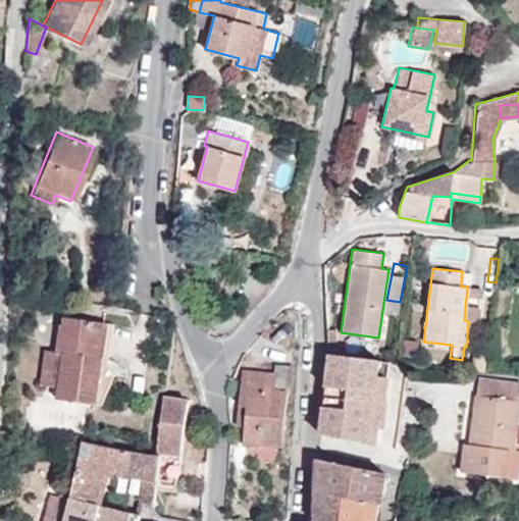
[(481,289),(467,287),(464,320),(468,321),(478,322),(481,289)]
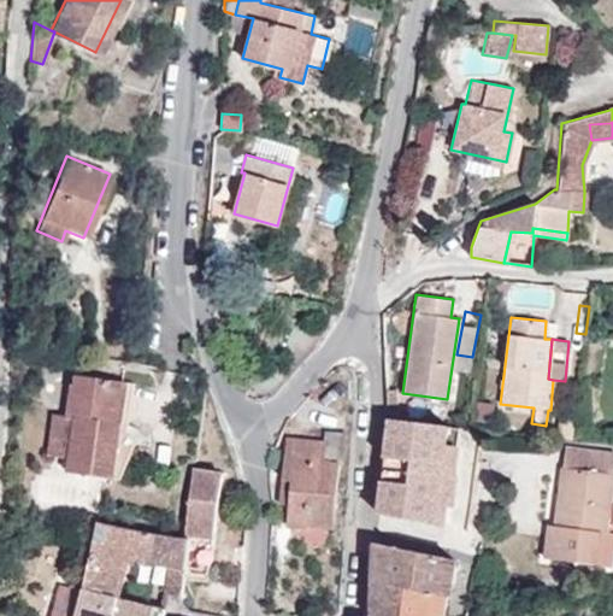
[(71,373),(65,415),(72,416),(68,457),(65,470),(111,477),(119,421),(115,420),(119,381),(71,373)]
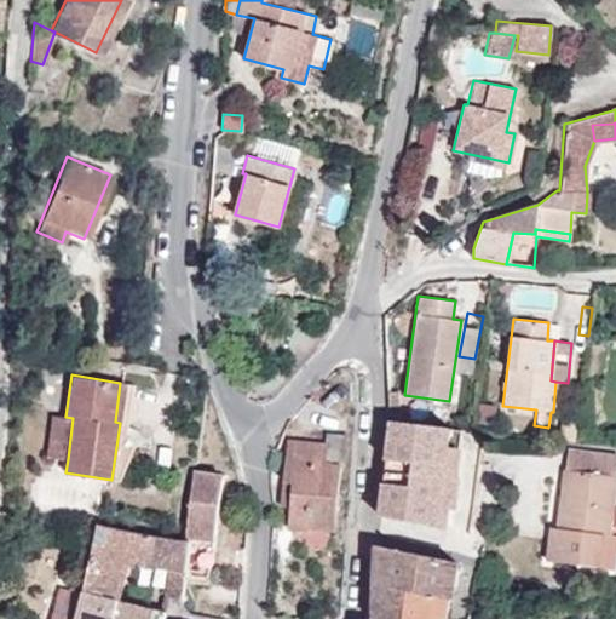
[(126,424),(131,384),(120,383),(115,422),(120,423),(126,424)]
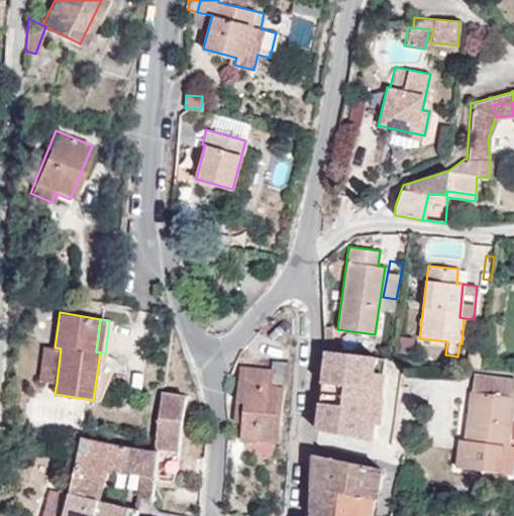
[(57,383),(61,348),(55,347),(42,345),(37,381),(57,383)]
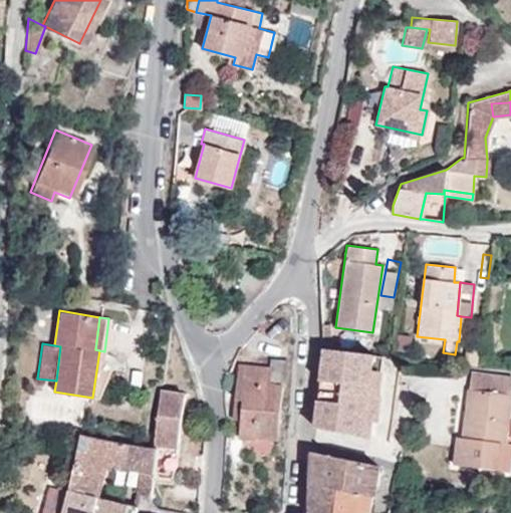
[(369,439),(379,355),(323,348),(313,428),(369,439)]
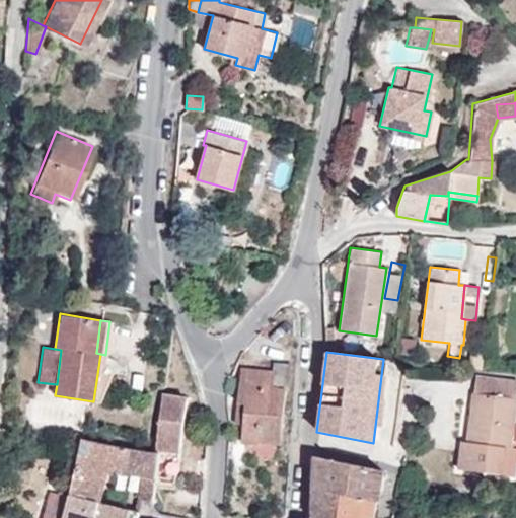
[(239,367),(236,402),(243,403),(240,442),(279,445),(284,390),(288,391),(290,363),(272,363),(271,370),(239,367)]
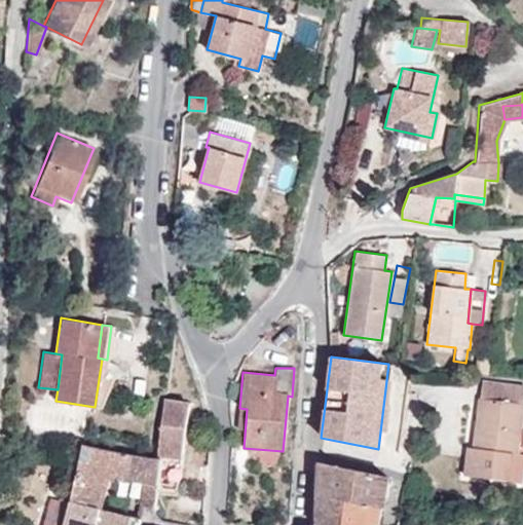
[(480,398),(522,403),(522,402),(522,384),(482,379),(480,398)]
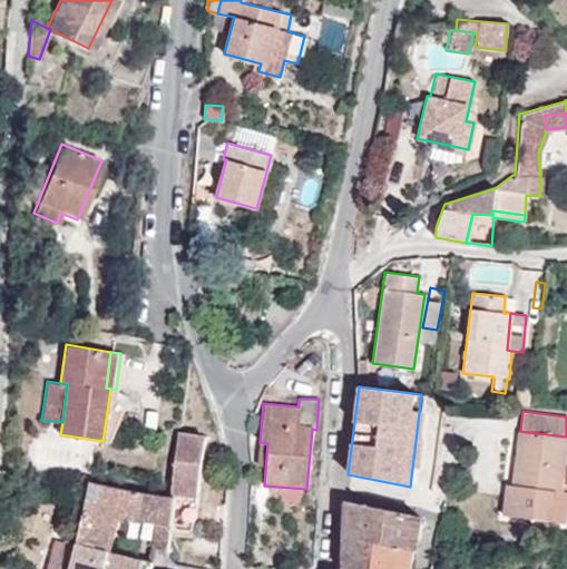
[(518,431),(511,484),(506,484),(501,514),(550,520),(553,509),(555,491),(560,491),(566,437),(520,431),(518,431)]
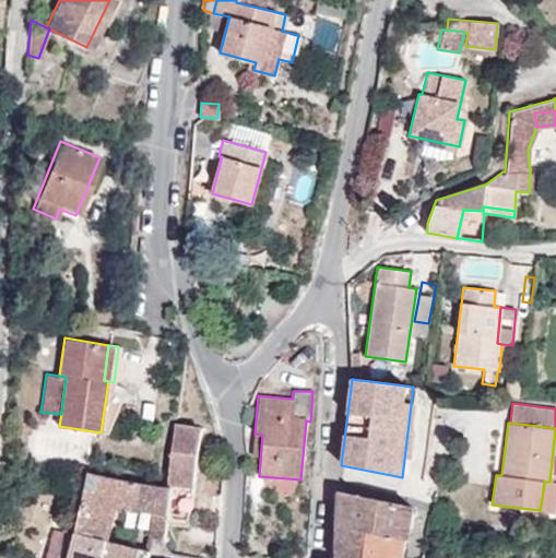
[(186,519),(199,427),(174,424),(166,487),(170,488),(166,514),(165,518),(186,519)]
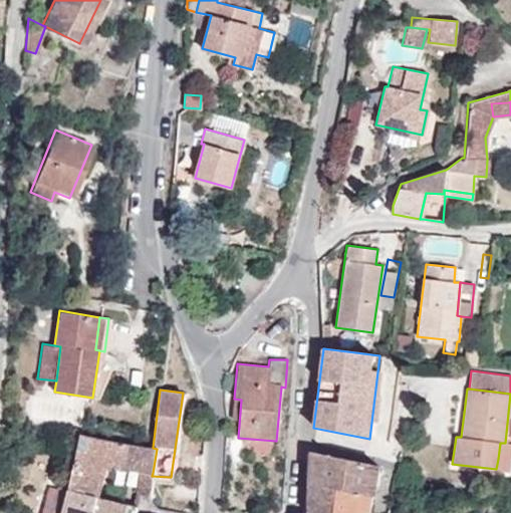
[(153,473),(157,449),(153,448),(147,447),(81,435),(69,490),(96,497),(104,463),(139,470),(153,473)]
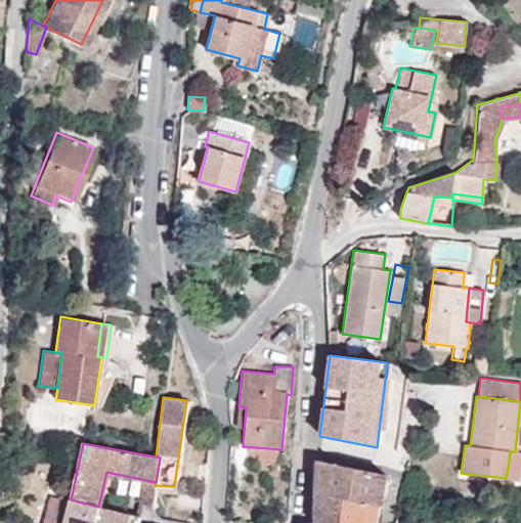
[(520,469),(520,452),(515,451),(510,451),(508,468),(520,469)]
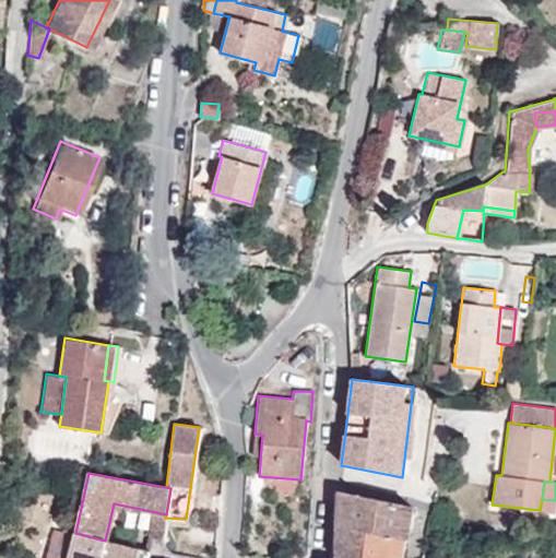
[(333,484),(332,521),(365,525),(398,529),(400,530),(407,495),(333,484)]
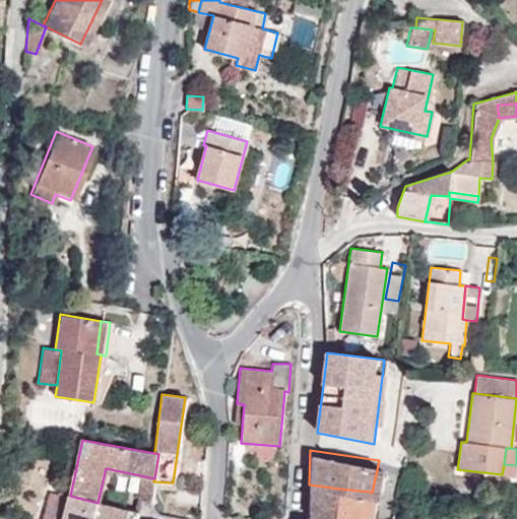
[(153,481),(154,478),(140,475),(136,500),(150,503),(153,481)]
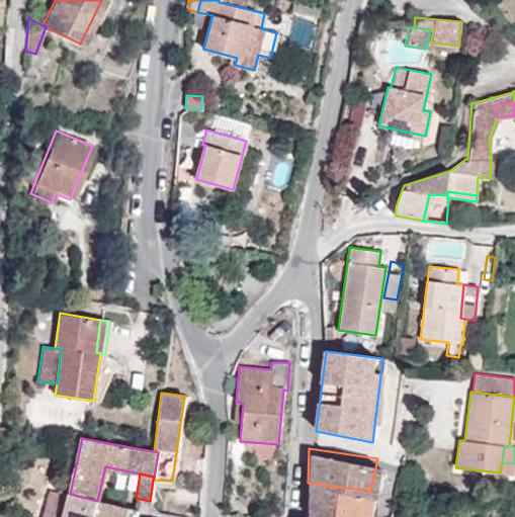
[(338,487),(308,483),(307,510),(334,514),(338,487)]
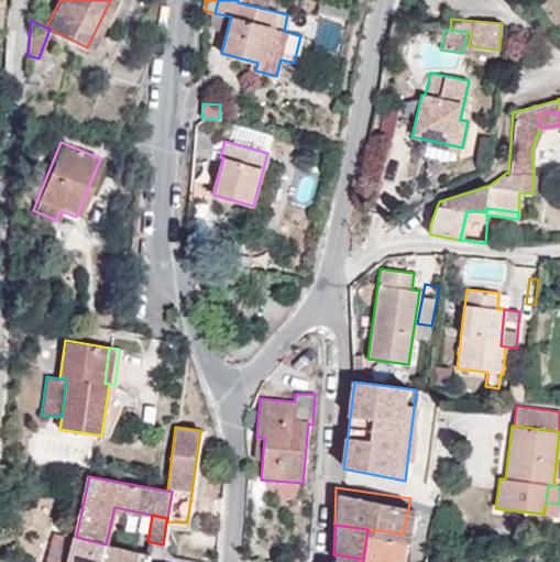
[(368,529),(363,559),(382,561),(395,561),(401,532),(368,529)]
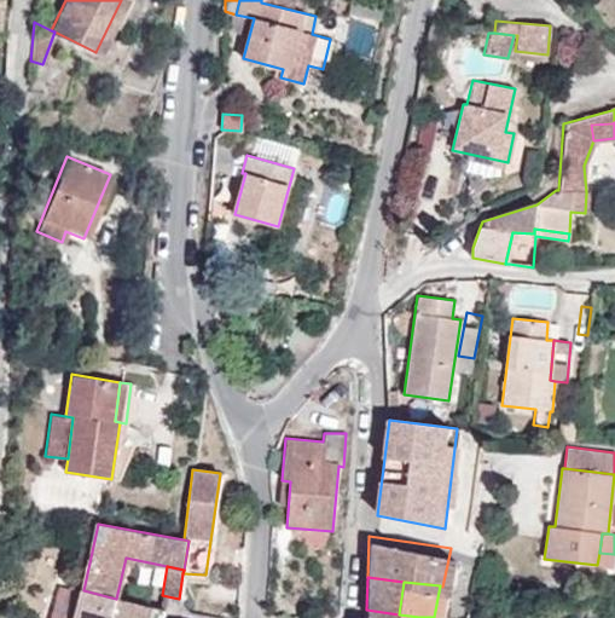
[(111,617),(116,599),(83,590),(74,617),(111,617)]
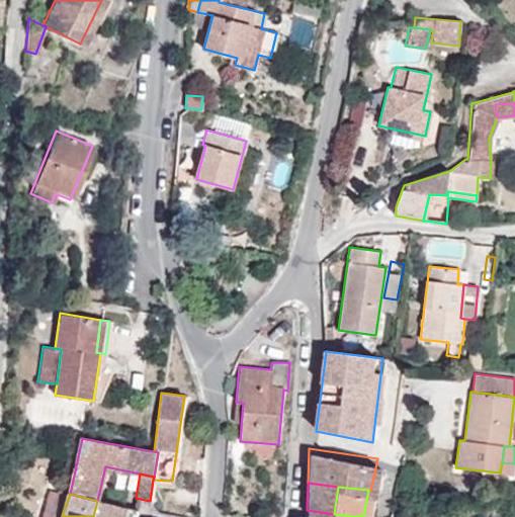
[(134,516),(136,511),(97,501),(93,516),(134,516)]
